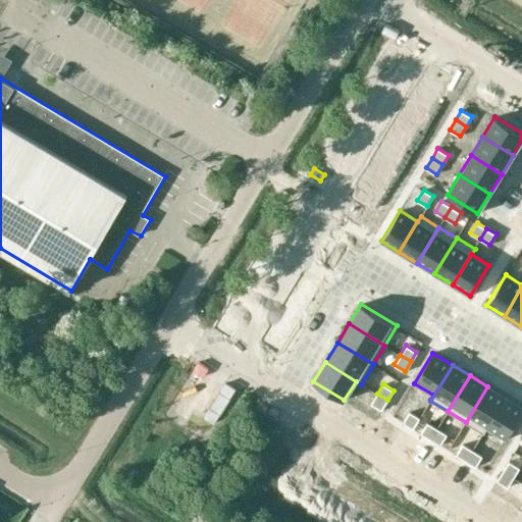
[(487,386),(466,422),(483,432),(505,397),(487,386)]
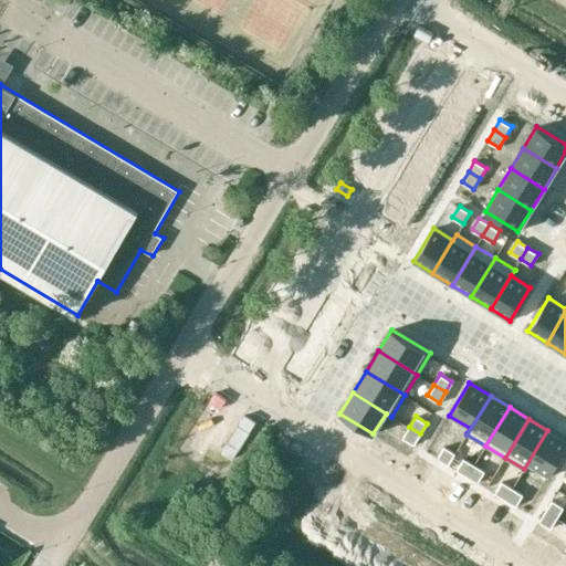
[(409,427),(402,437),(415,444),(420,433),(409,427)]
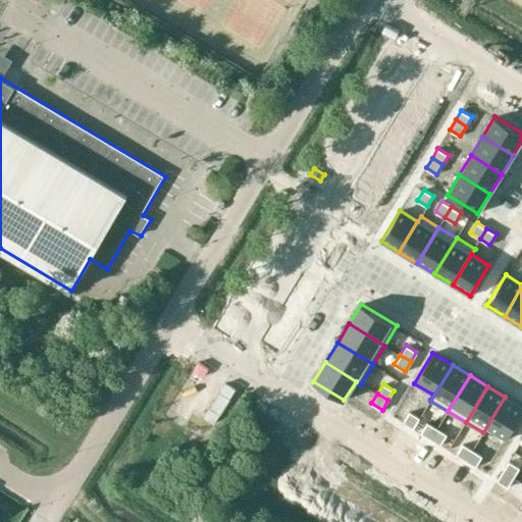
[(521,407),(505,397),(483,432),(483,433),(487,427),(506,439),(521,413),(521,407)]
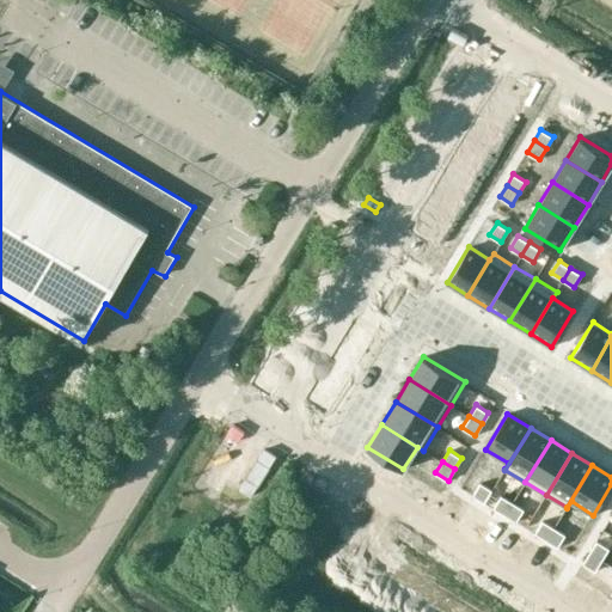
[(481,483),(473,495),(484,502),(493,490),(481,483)]
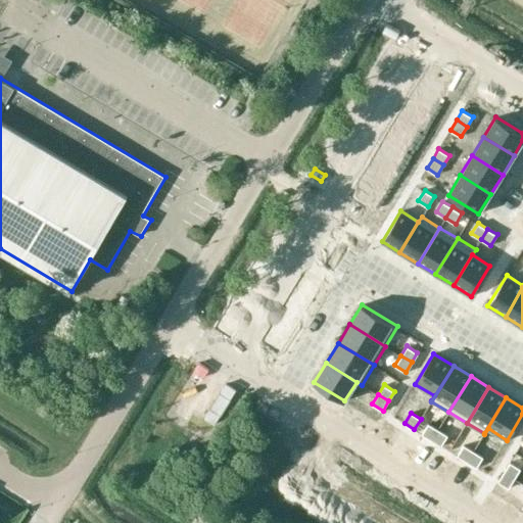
[(428,423),(422,434),(432,439),(438,429),(428,423)]
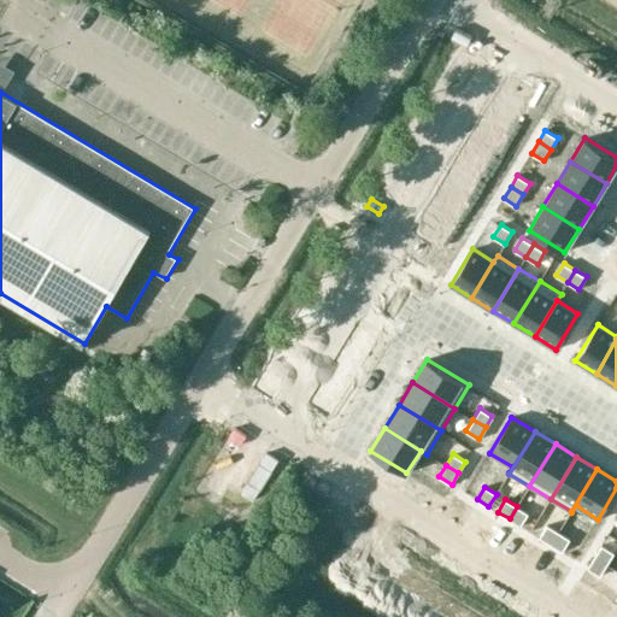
[(517,506),(510,518),(521,526),(528,513),(517,506)]
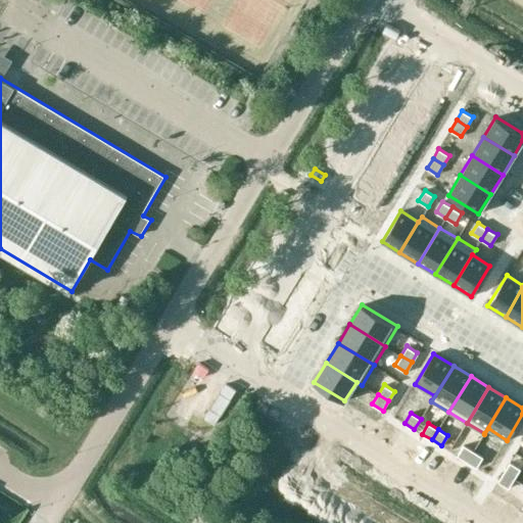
[(464,444),(458,456),(467,462),(474,450),(464,444)]
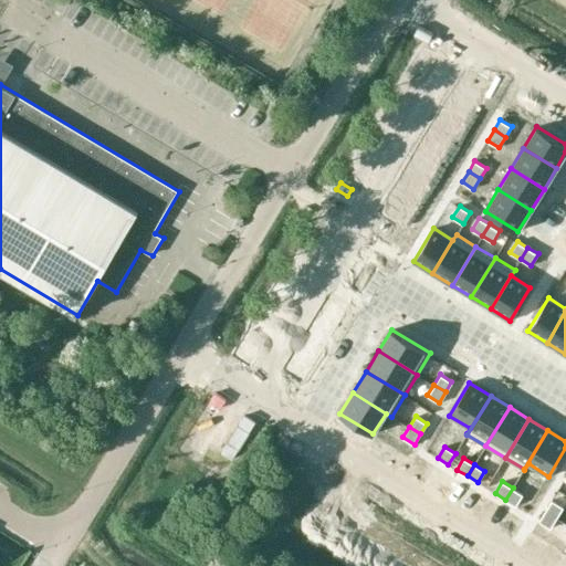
[(513,488),(505,500),(516,505),(523,494),(513,488)]
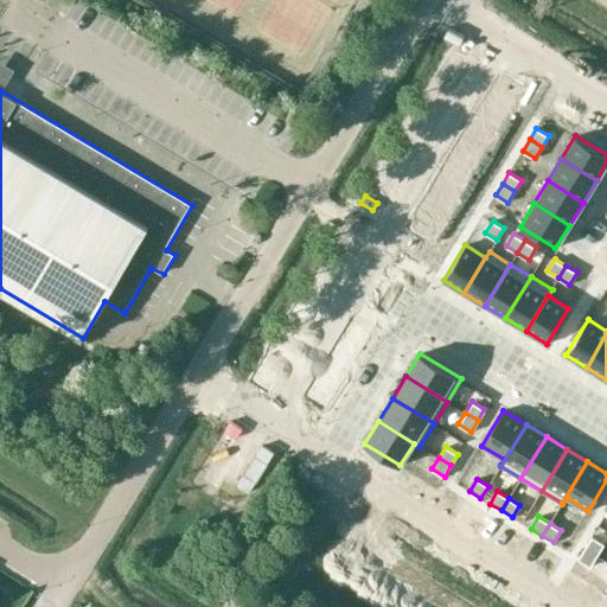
[(365,526),(340,567),(356,576),(345,594),(365,606),(379,582),(368,575),(389,541),(365,526)]
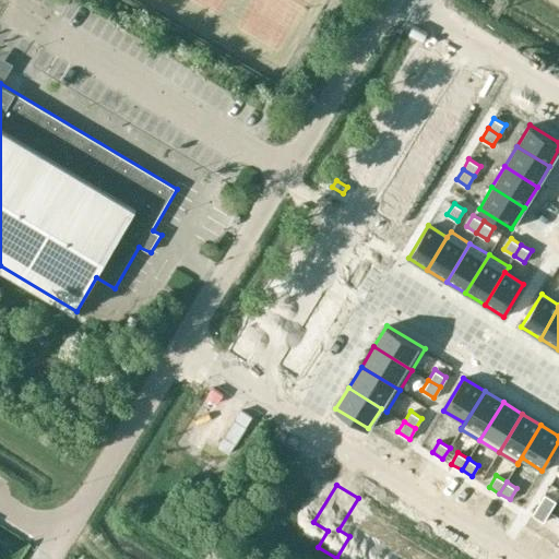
[(545,494),(539,503),(550,511),(557,500),(545,494)]
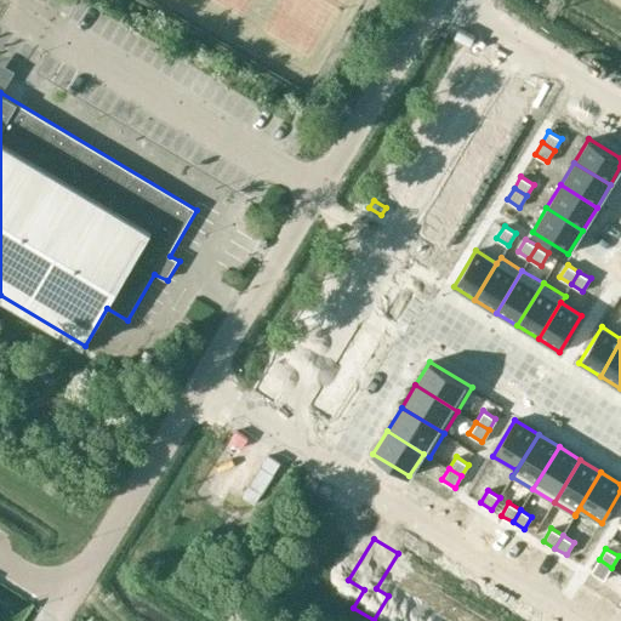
[(599,559),(592,571),(604,579),(611,568),(599,559)]
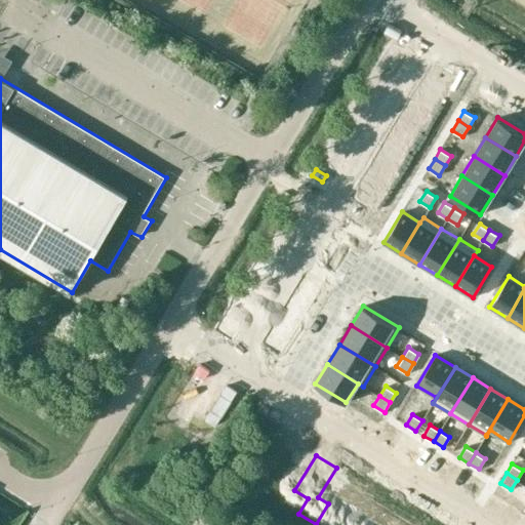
[(339,511),(330,524),(373,524),(389,499),(368,487),(350,517),(339,511)]
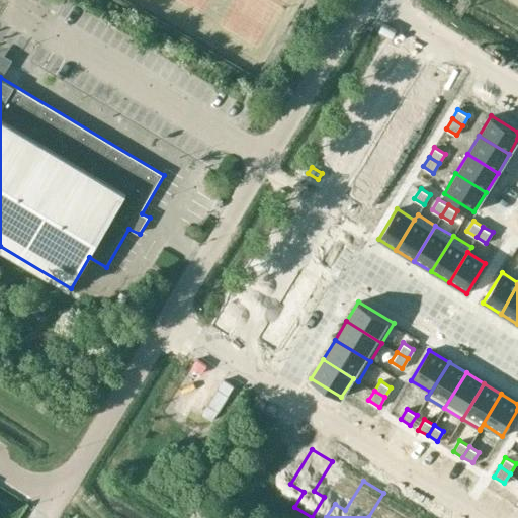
[(383,493),(368,517),(397,517),(405,506),(383,493)]
